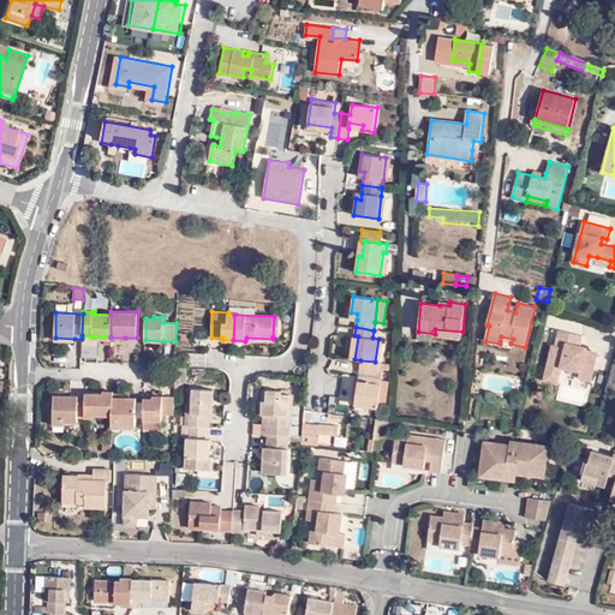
[(435,329),(435,334),(434,336),(461,339),(463,332),(435,329)]
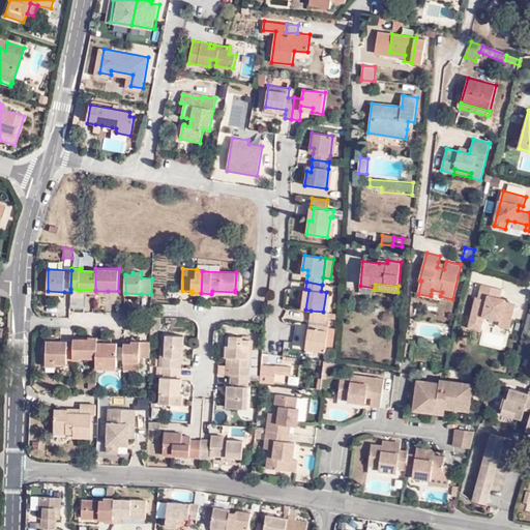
[(477,297),(470,325),(481,328),(484,315),(501,319),(500,324),(511,326),(517,305),(498,300),(501,289),(483,285),(480,298),(477,297)]
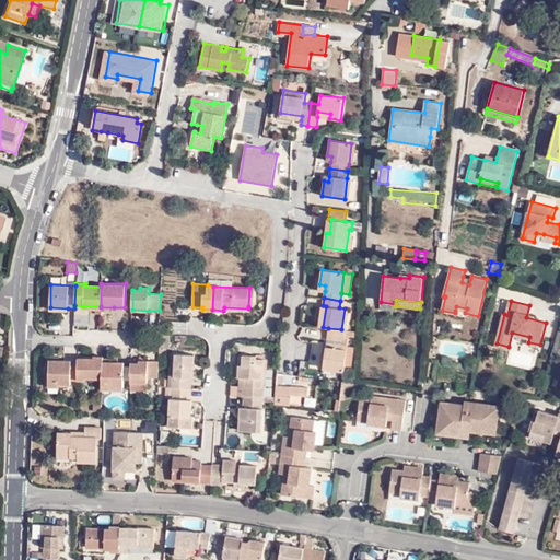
[(74,313),(74,326),(90,326),(90,313),(74,313)]
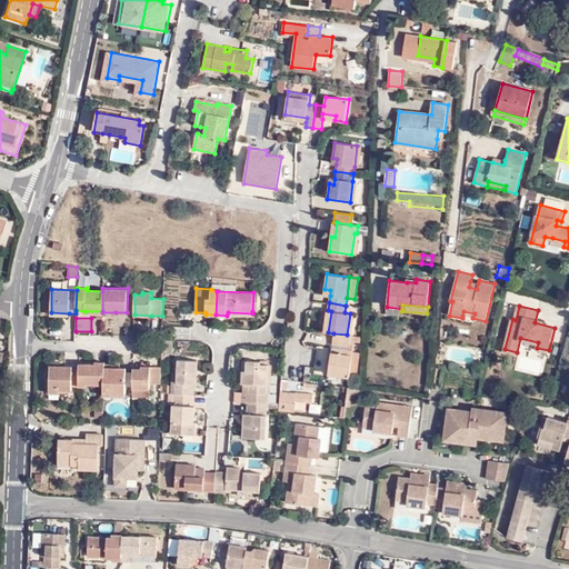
[(366,337),(351,336),(347,335),(333,333),(330,368),(350,371),(352,352),(353,346),(350,346),(351,341),(366,343),(366,337)]
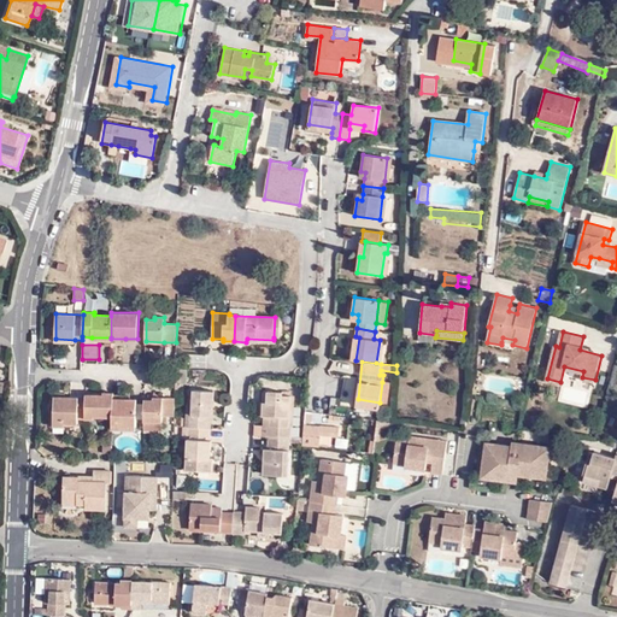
[(391,382),(382,382),(380,403),(388,403),(391,382)]
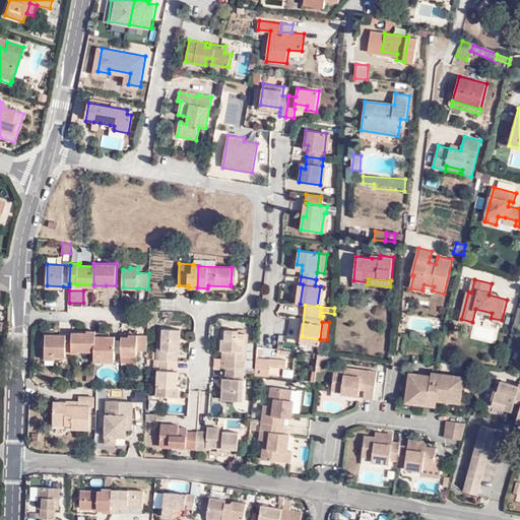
[(174,350),(179,350),(180,351),(181,329),(164,328),(163,339),(157,339),(156,339),(155,360),(173,361),(174,350)]
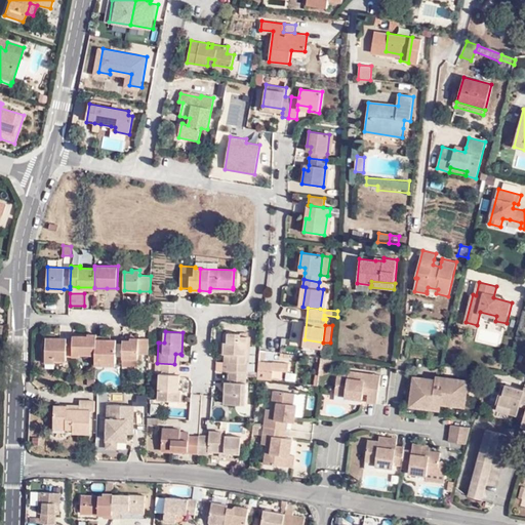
[(228,371),(247,372),(249,372),(251,337),(241,336),(241,333),(228,332),(227,342),(224,341),(223,354),(225,355),(224,371),(228,371)]
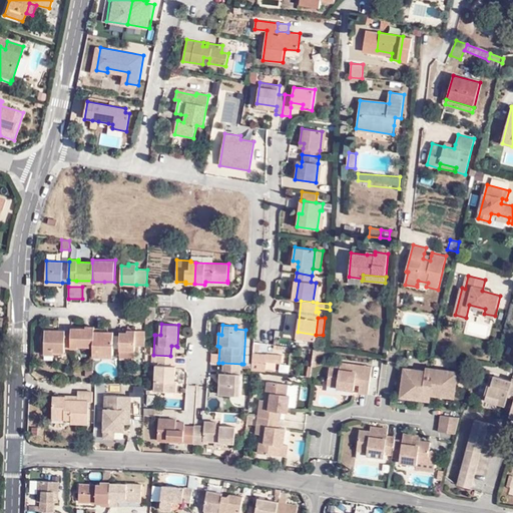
[(113,348),(114,335),(114,332),(93,331),(93,327),(86,327),(86,328),(71,328),(71,330),(55,330),(45,330),(44,351),(54,351),(54,352),(65,353),(65,349),(78,349),(79,347),(79,343),(93,344),(93,347),(93,353),(113,354),(113,348)]
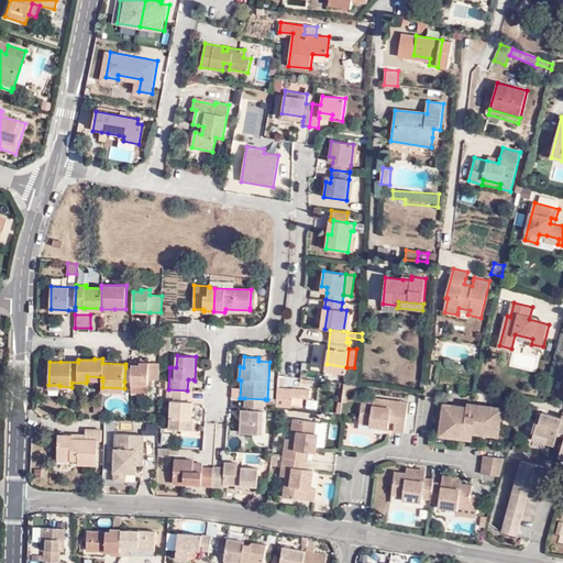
[(148,379),(159,379),(159,363),(148,363),(148,362),(140,362),(140,364),(132,364),(132,367),(132,382),(131,394),(148,394),(148,379)]
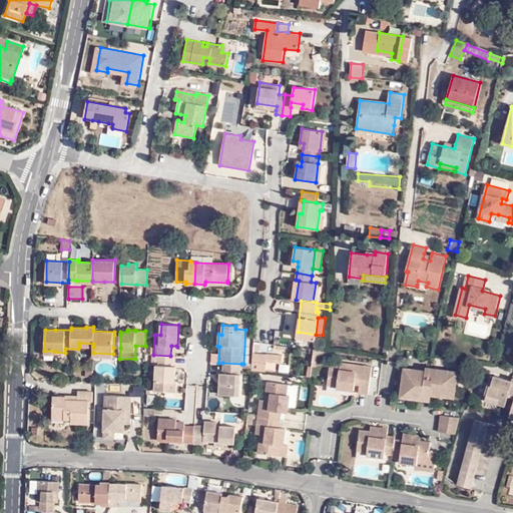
[(316,335),(298,332),(297,338),(316,341),(316,335)]
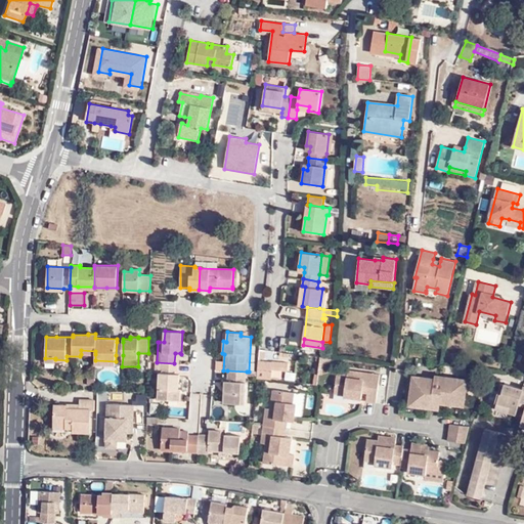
[(273,362),(259,360),(258,373),(258,377),(258,379),(271,380),(272,374),(273,362)]
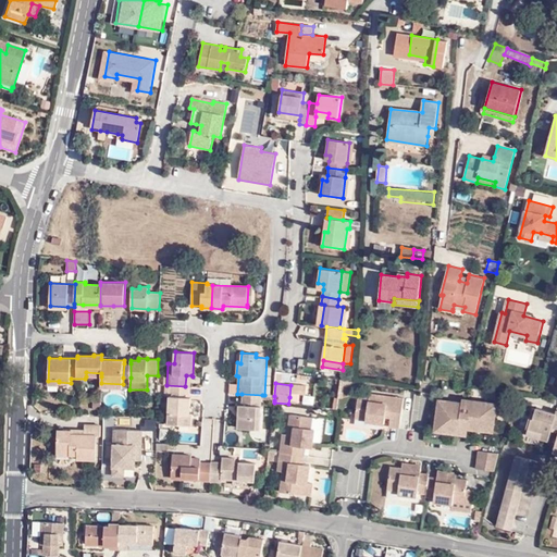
[(190,397),(190,386),(185,386),(166,385),(165,385),(164,396),(169,396),(168,424),(170,424),(180,425),(193,425),(194,413),(190,413),(192,397),(190,397)]
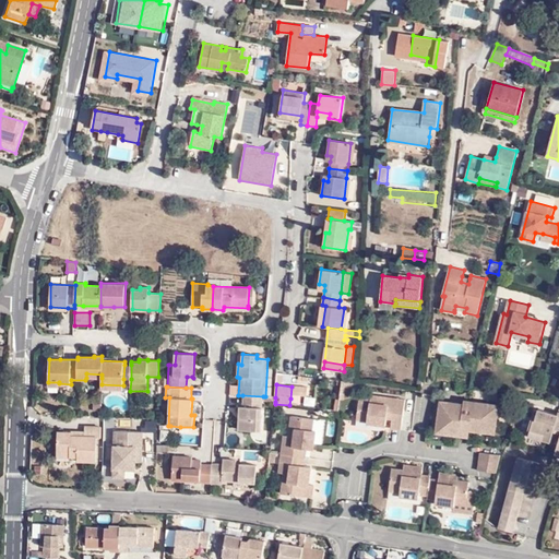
[(308,388),(296,387),(295,395),(307,396),(308,388)]
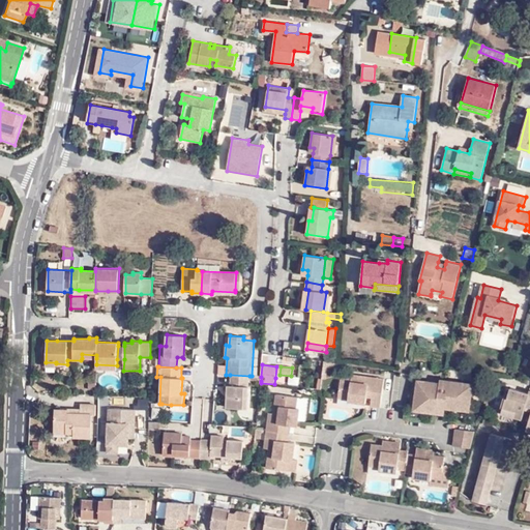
[(247,409),(248,381),(249,376),(230,375),(230,385),(228,385),(226,408),(247,409)]
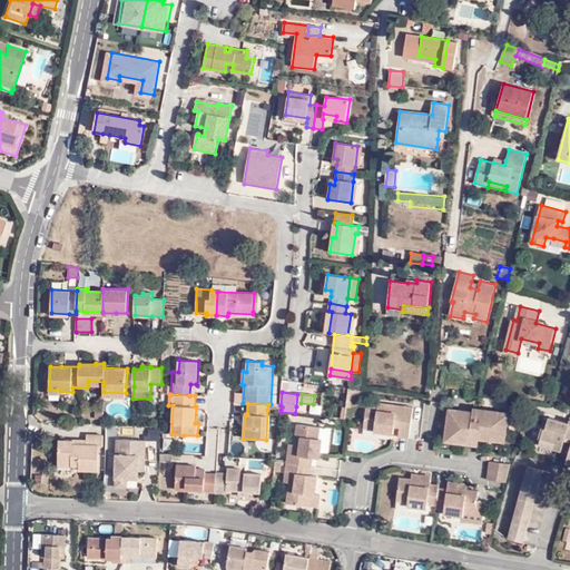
[(401,423),(400,428),(399,436),(410,438),(413,408),(379,403),(377,406),(366,405),(364,428),(375,429),(375,431),(394,433),(394,426),(395,422),(401,423)]
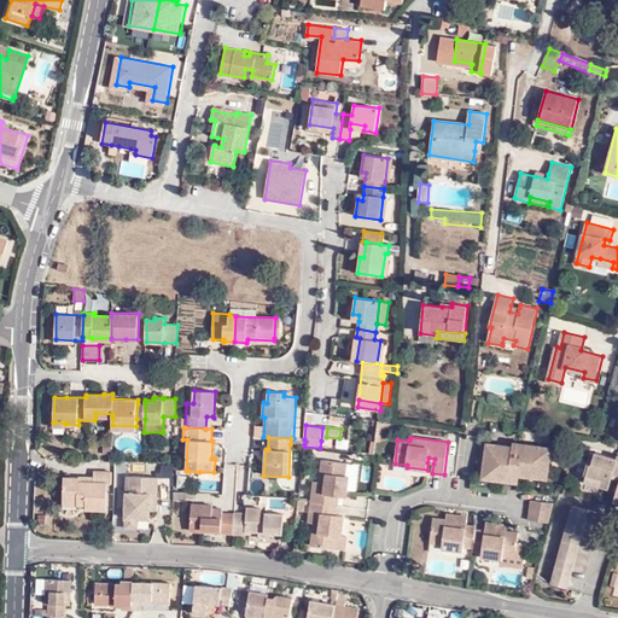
[(538,470),(548,471),(552,447),(513,442),(513,447),(488,443),(483,474),(509,477),(511,470),(511,465),(520,466),(520,471),(519,476),(537,478),(538,470)]
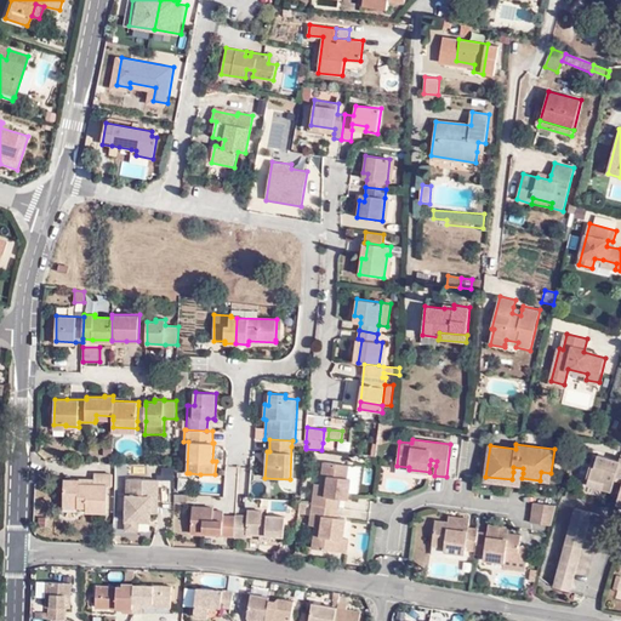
[(620,460),(620,461),(598,454),(598,455),(596,466),(593,466),(588,480),(604,485),(603,490),(611,493),(615,480),(616,476),(620,476),(620,490),(617,505),(620,506),(620,460)]
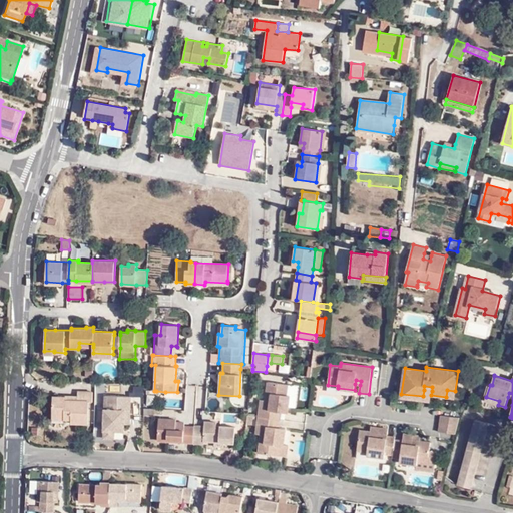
[(261,399),(259,417),(275,419),(276,411),(282,412),(289,413),(291,395),(288,395),(289,385),(268,382),(265,400),(261,399)]
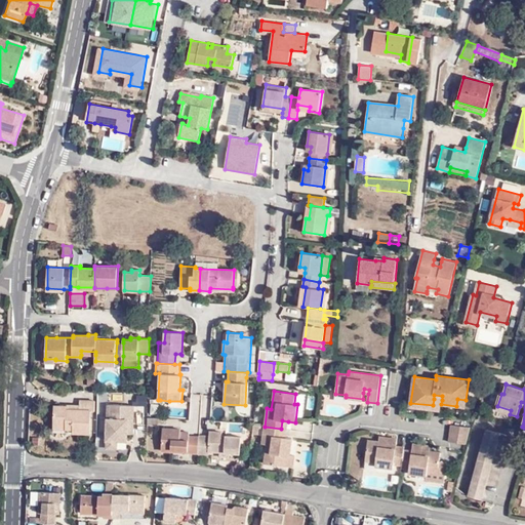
[(73,431),(73,433),(90,434),(91,411),(95,410),(95,401),(79,400),(79,405),(79,409),(67,408),(67,406),(54,405),(53,425),(67,426),(67,430),(73,431)]
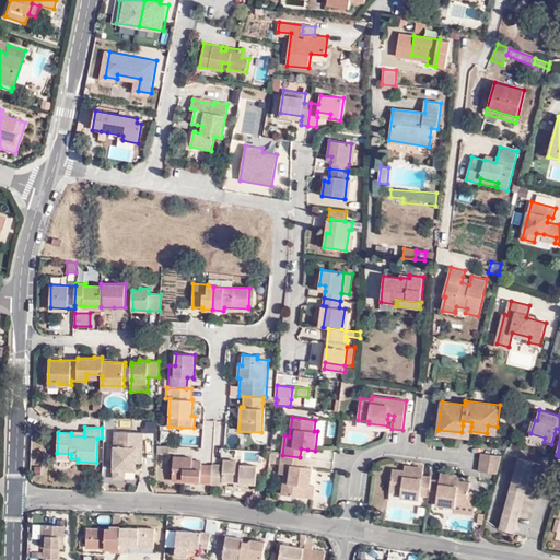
[(181,428),(171,427),(171,435),(181,435),(181,428)]
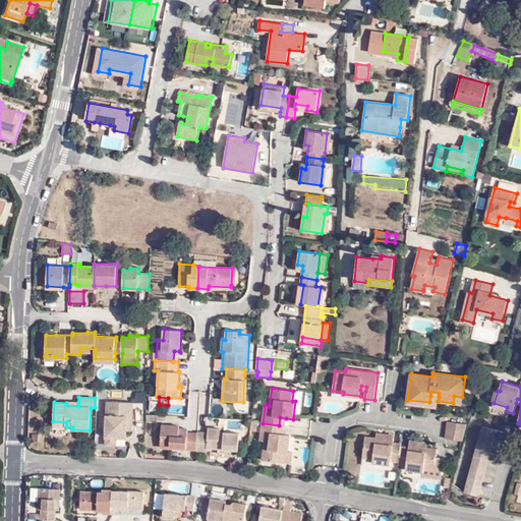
[(127,424),(132,424),(133,403),(108,402),(106,436),(118,436),(127,437),(127,429),(127,424)]
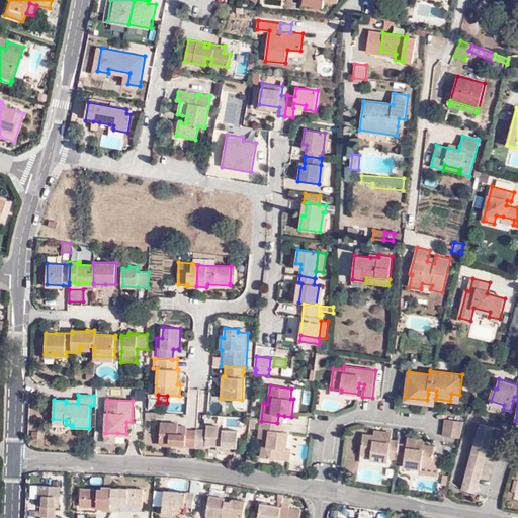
[(53,426),(72,427),(72,425),(66,424),(66,420),(53,419),(53,426)]
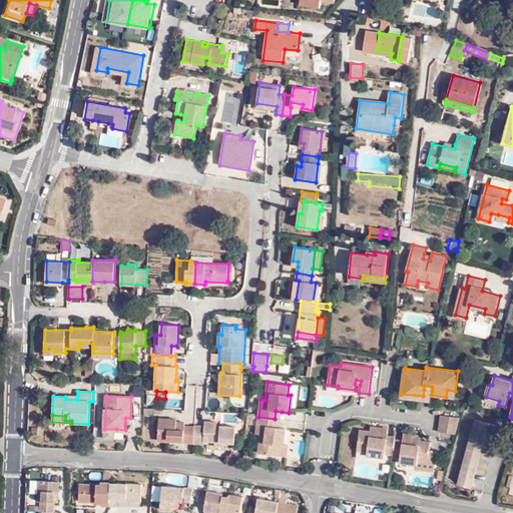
[(275,419),(259,417),(255,434),(261,434),(259,452),(280,455),(281,445),(284,445),(287,428),(280,427),(274,426),(275,419)]
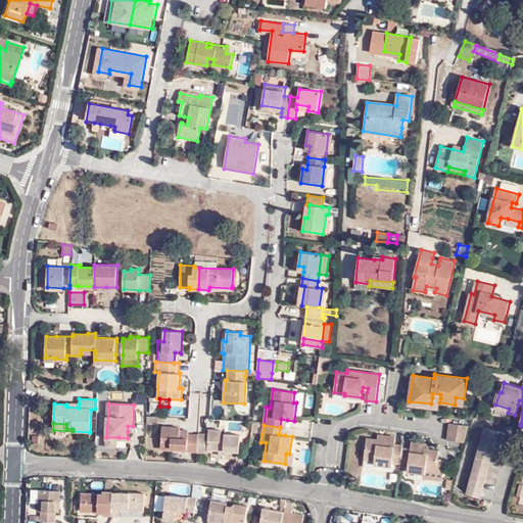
[(449,433),(467,435),(470,427),(450,425),(449,433)]
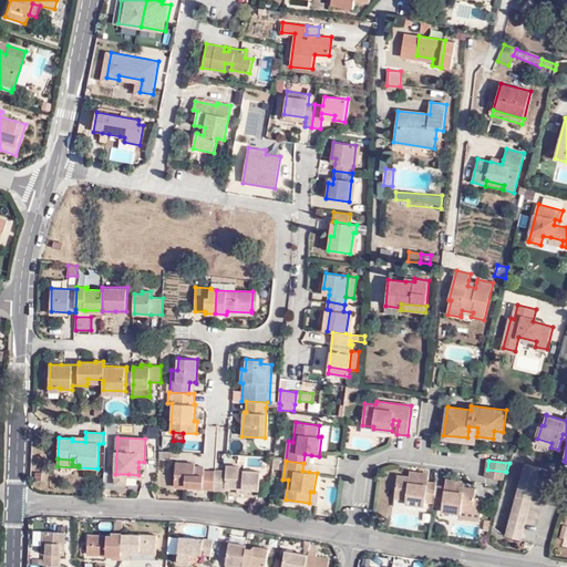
[(214,490),(215,471),(204,470),(204,474),(195,474),(195,465),(195,464),(176,463),(174,487),(214,490)]
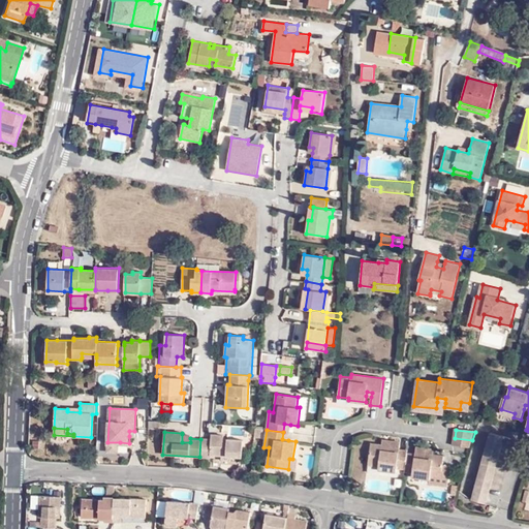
[(481,464),(471,500),(486,504),(504,437),(490,433),(481,464)]
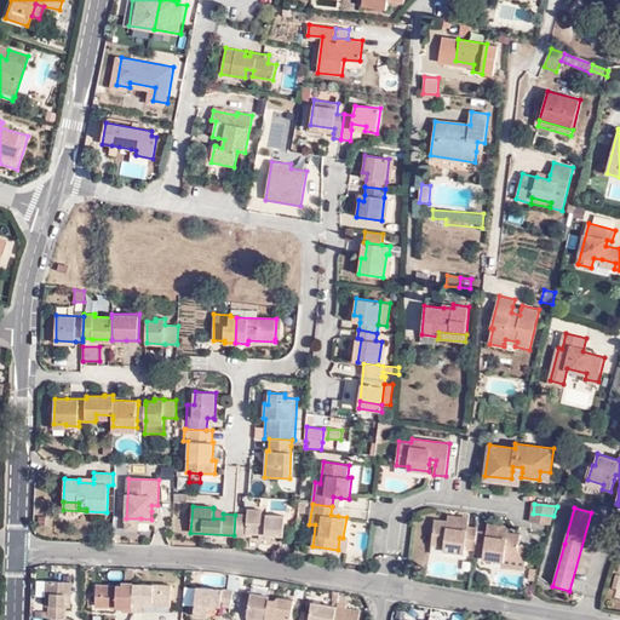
[(223,518),(223,514),(223,510),(213,509),(213,518),(223,518)]
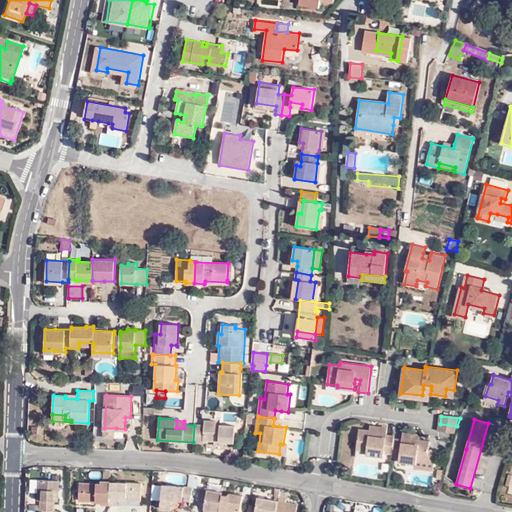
[(204,425),(194,424),(194,425),(193,442),(198,443),(203,443),(203,440),(214,441),(225,441),(234,442),(235,426),(220,425),(220,427),(216,426),(216,424),(216,421),(204,420),(204,425)]
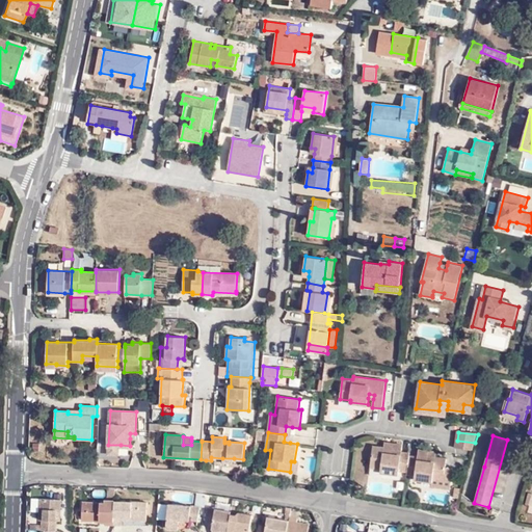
[(455,449),(473,451),(475,443),(457,441),(455,449)]
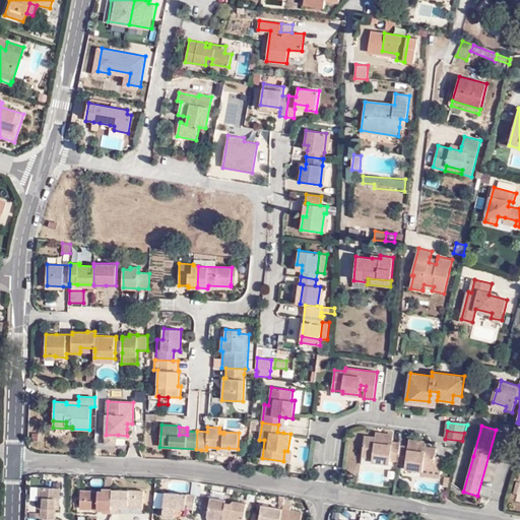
[(400,446),(401,443),(393,441),(394,435),(384,433),(383,438),(376,437),(365,436),(362,456),(373,457),(373,461),(390,463),(390,459),(398,460),(400,446)]
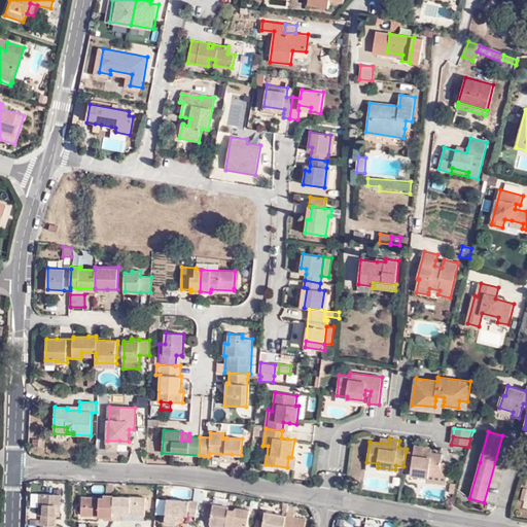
[(107,450),(118,450),(119,441),(107,441),(107,450)]
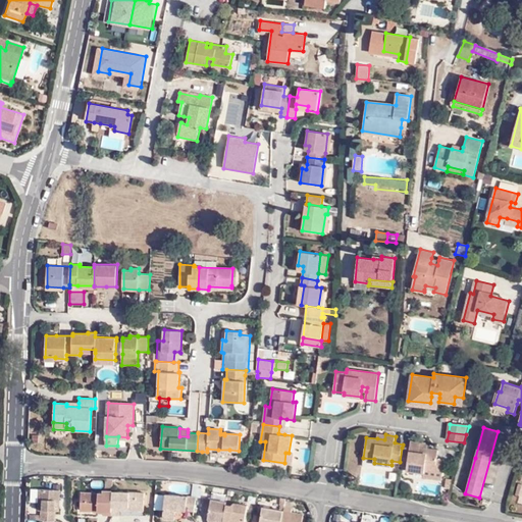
[(400,462),(400,465),(408,466),(407,470),(424,472),(424,477),(441,479),(445,459),(436,458),(437,450),(428,449),(420,448),(421,441),(411,440),(410,449),(402,448),(400,462)]
